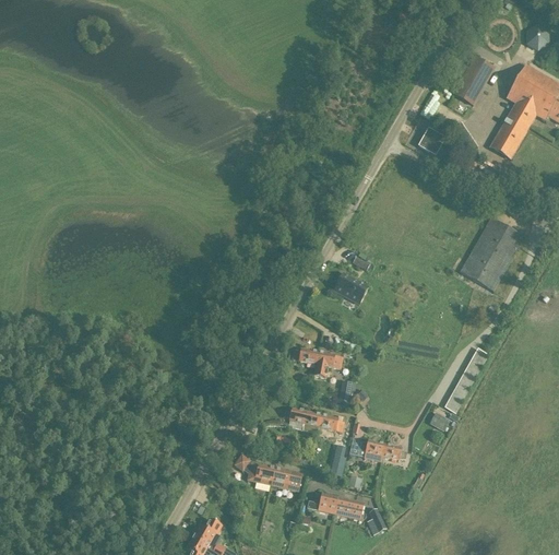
[(496,9),(501,0),(486,0),(485,1),(496,9)]
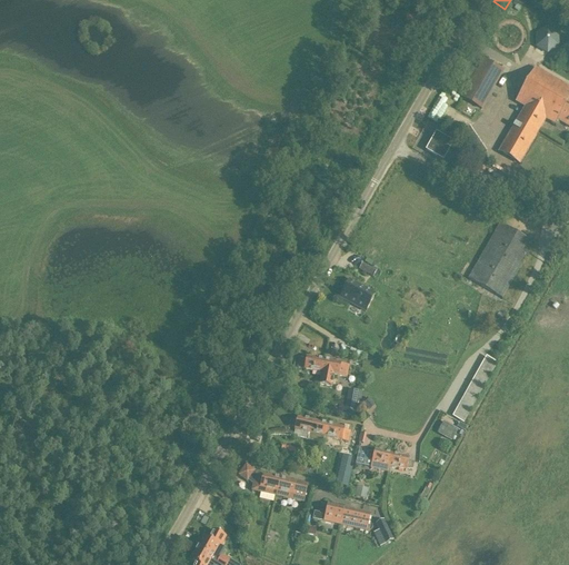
[(482,103),(503,67),(485,56),(462,92),(482,103)]
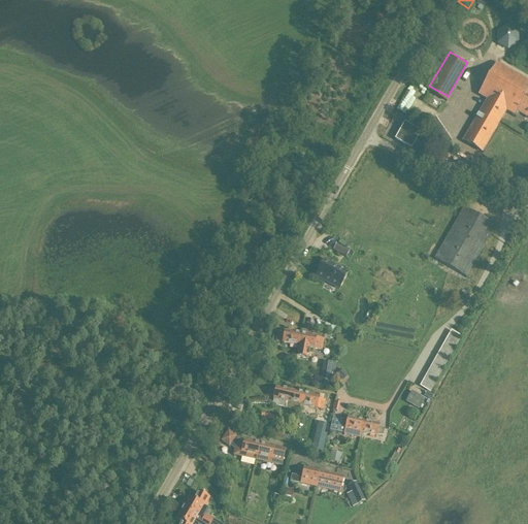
[(527,113),(527,79),(527,77),(497,60),(479,92),(486,96),(462,137),(482,149),(505,107),(514,111),(516,112),(518,108),(527,113)]
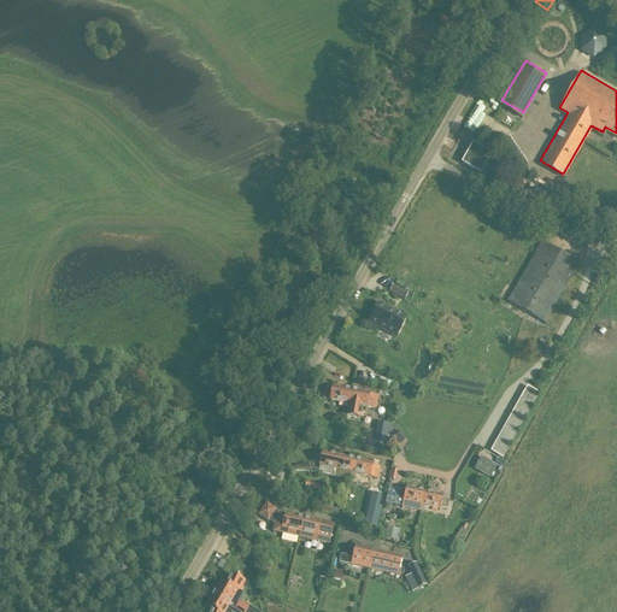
[(515,170),(527,163),(507,134),(495,141),(515,170)]
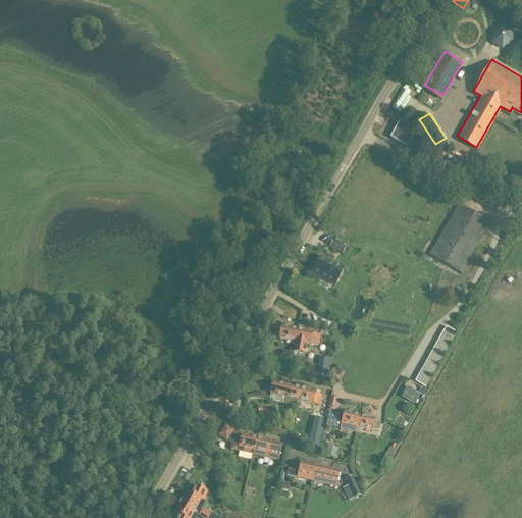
[(406,144),(416,127),(400,118),(389,135),(402,142),(403,143),(404,143),(406,144)]
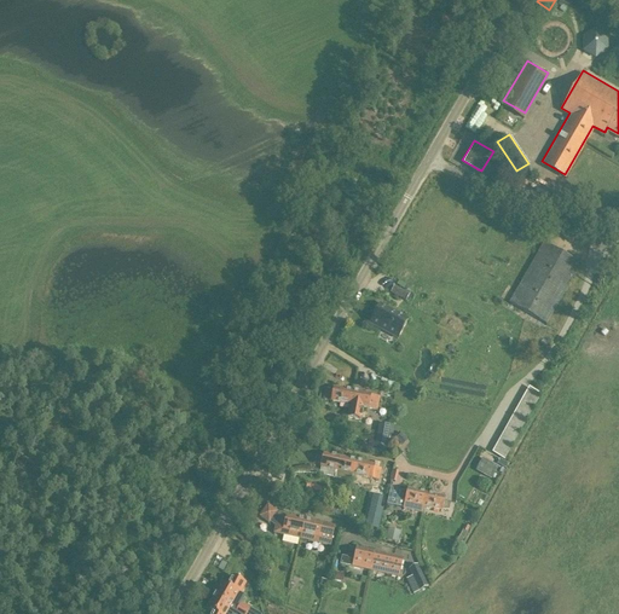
[(545,319),(579,261),(543,239),(509,299),(545,319)]
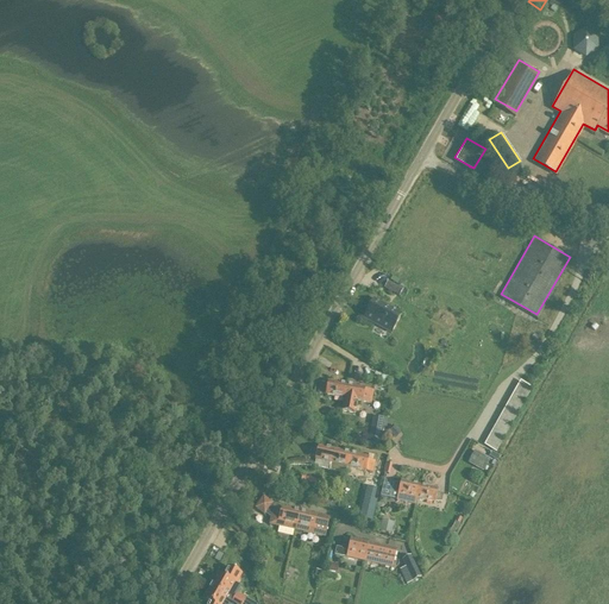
[(388,277),(384,284),(399,291),(402,285),(388,277)]
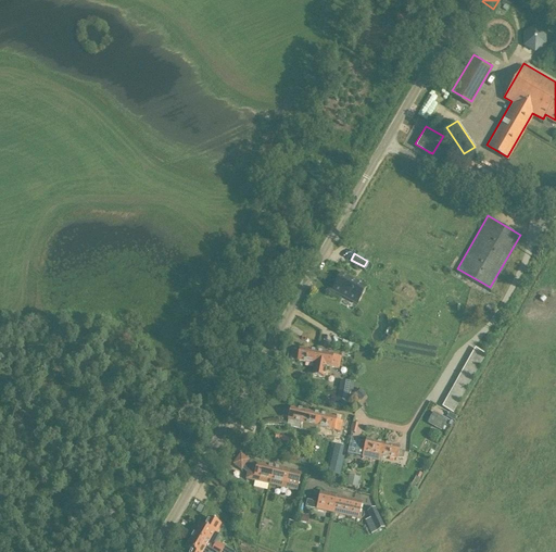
[(336,283),(332,288),(357,302),(366,285),(341,272),(336,283)]
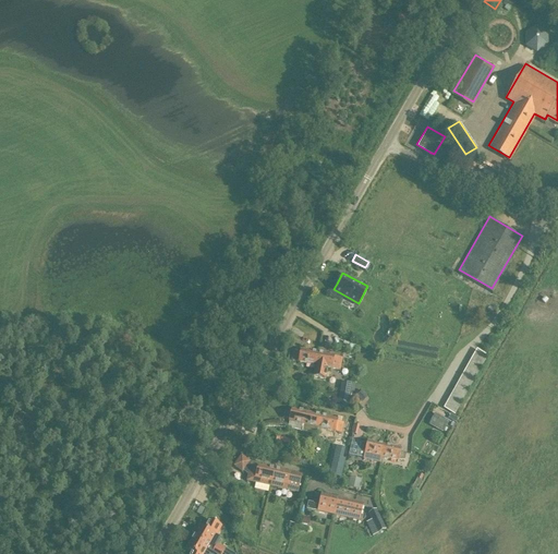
[(317,350),(300,347),(299,350),(293,349),(291,358),(298,359),(315,362),(317,350)]
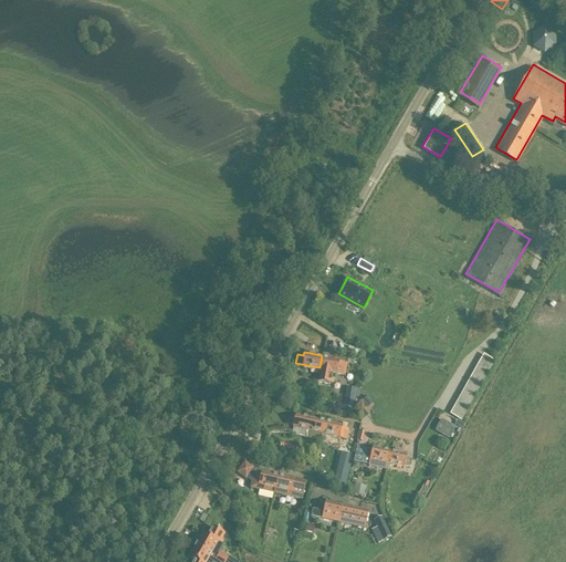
[(461,416),(493,357),(483,352),(451,410),(461,416)]
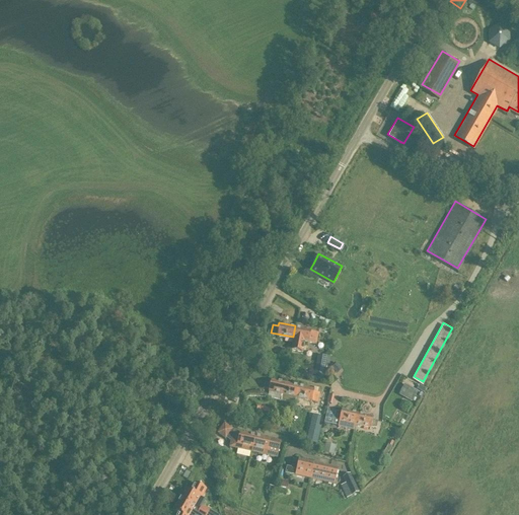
[(316,341),(317,330),(310,328),(295,325),(293,337),(291,347),(302,349),(304,339),(308,340),(308,339),(316,341)]
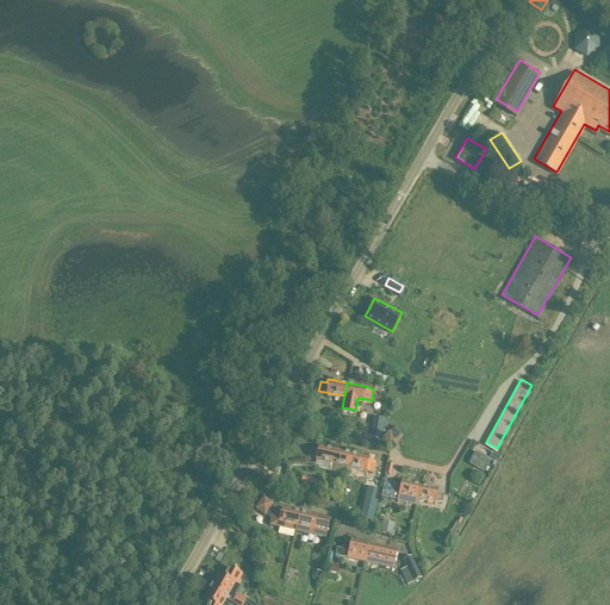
[(397,435),(402,431),(393,422),(388,426),(397,435)]
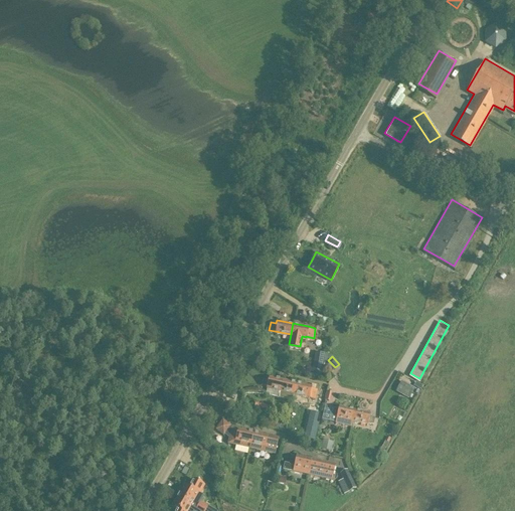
[(295,381),(270,375),(269,378),(267,377),(266,378),(265,382),(266,383),(268,384),(267,386),(280,389),(279,395),(292,398),(294,392),(293,392),(295,381)]
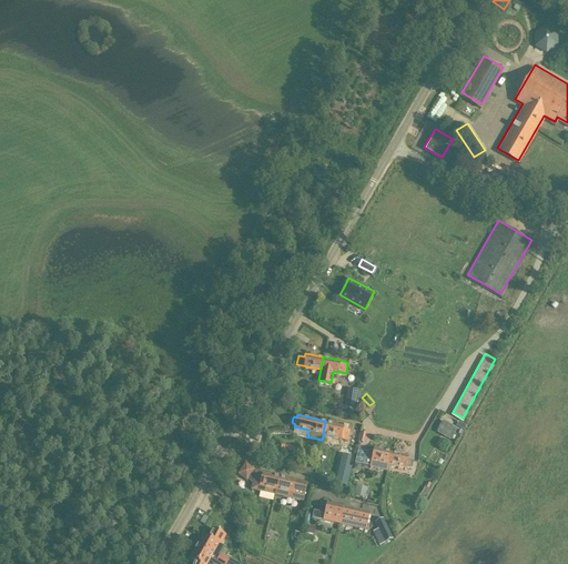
[(452,437),(457,425),(443,418),(436,429),(452,437)]
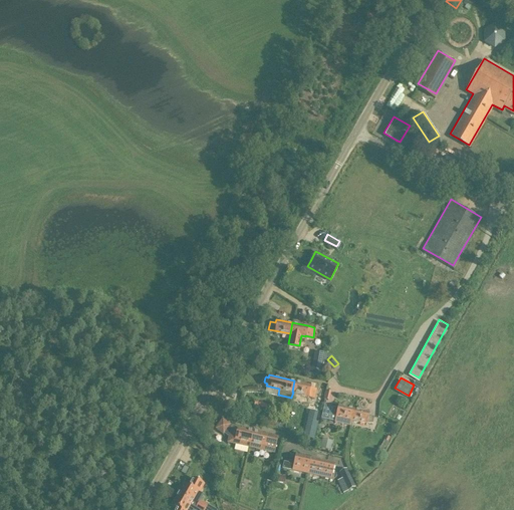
[(314,396),(316,387),(310,386),(310,384),(294,380),(292,392),(293,392),(307,395),(314,396)]
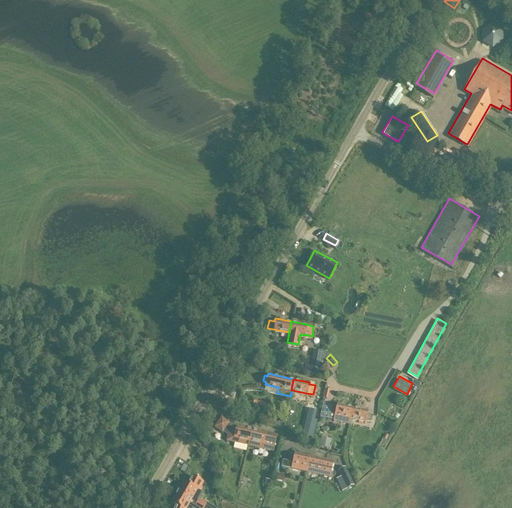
[(251,415),(264,418),(267,404),(255,401),(251,415)]
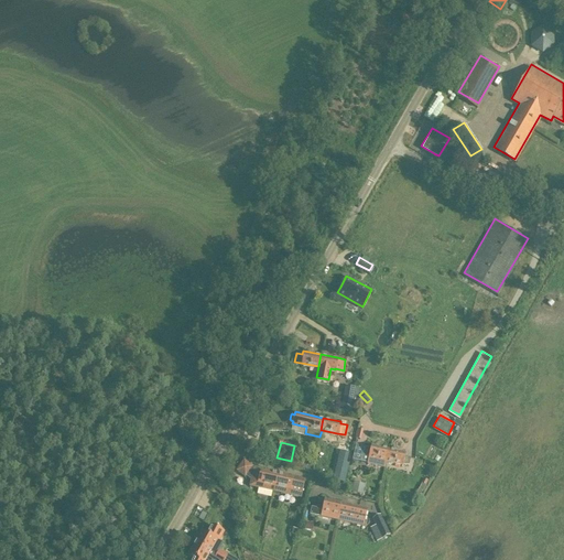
[(362,452),(368,454),(367,461),(384,465),(387,459),(389,448),(371,443),(371,444),(365,444),(362,452)]
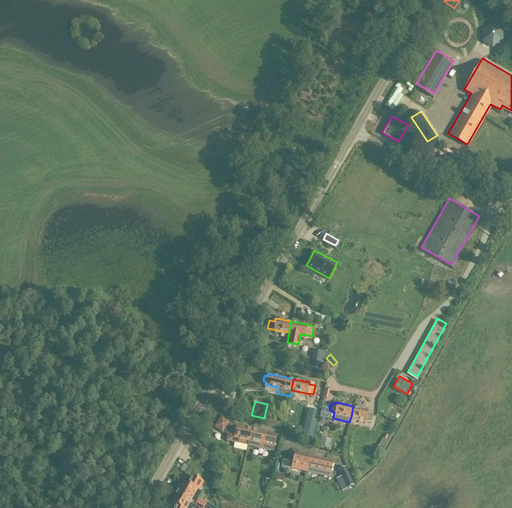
[(306,416),(302,433),(312,435),(316,418),(314,417),(316,408),(308,406),(306,416)]
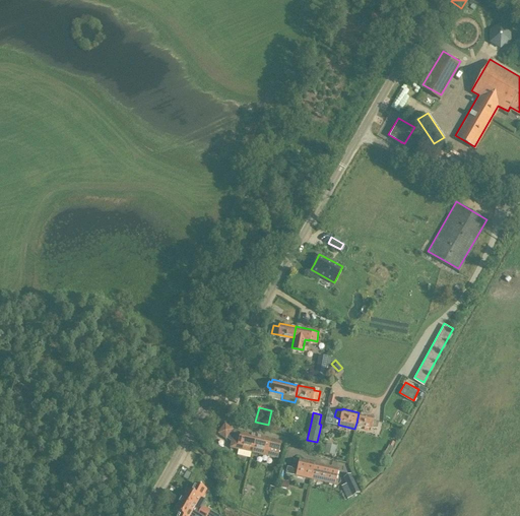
[(371,426),(377,426),(378,418),(373,415),(359,412),(356,423),(371,426)]
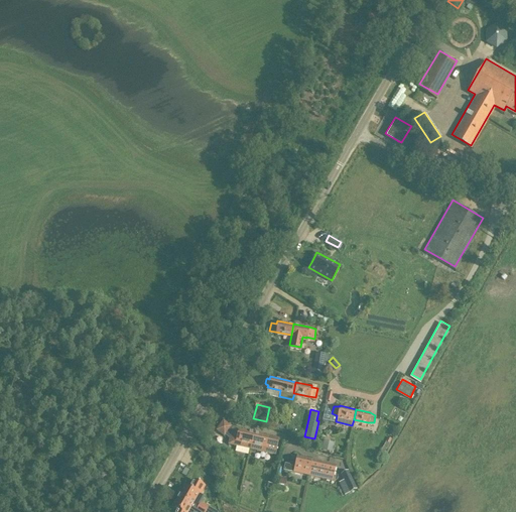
[(221,431),(230,437),(228,443),(250,449),(254,431),(238,428),(229,426),(226,424),(227,423),(221,419),(215,428),(221,432),(221,431)]
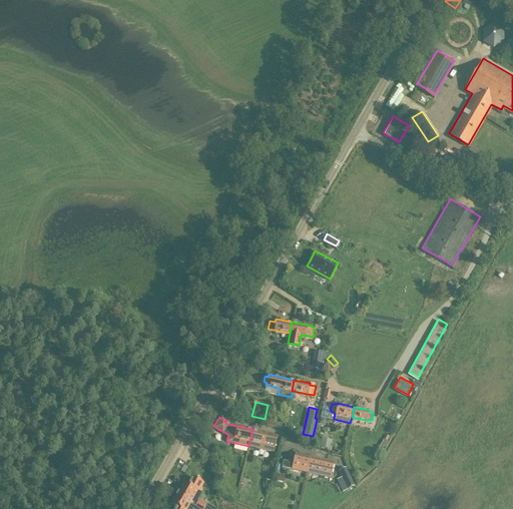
[(206,420),(201,429),(208,432),(213,424),(206,420)]
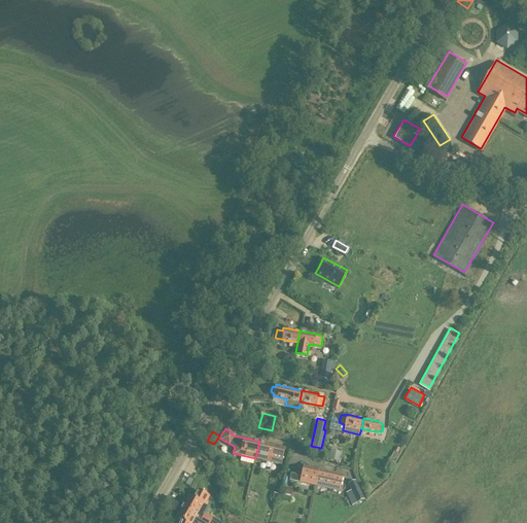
[(277,462),(281,446),(259,441),(255,458),(277,462)]
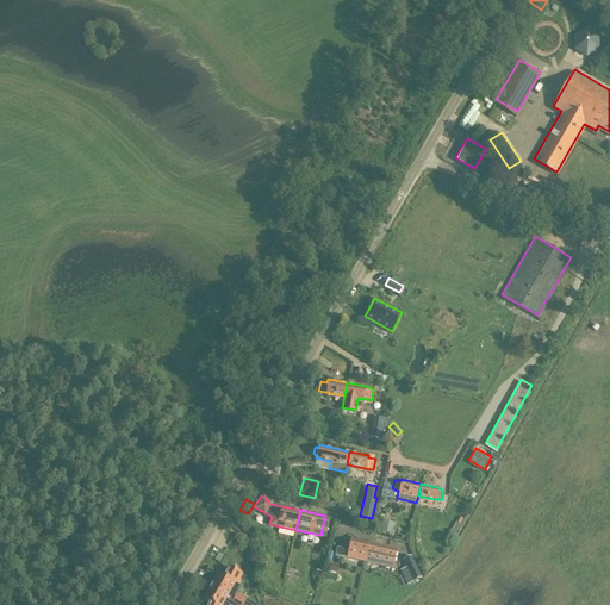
[(391,529),(393,521),(381,517),(379,526),(391,529)]
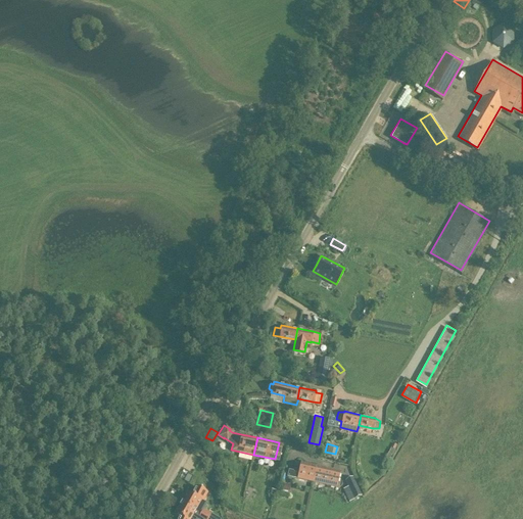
[(314,479),(317,465),(300,461),(300,462),(294,462),(293,468),(288,467),(287,473),(298,476),(314,479)]
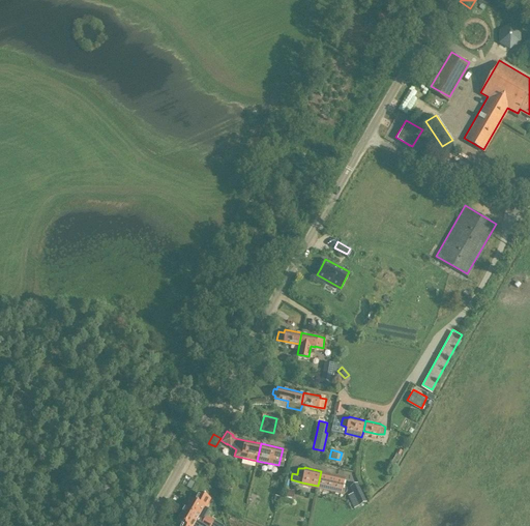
[(342,487),(344,476),(321,471),(318,486),(340,491),(341,487),(342,487)]
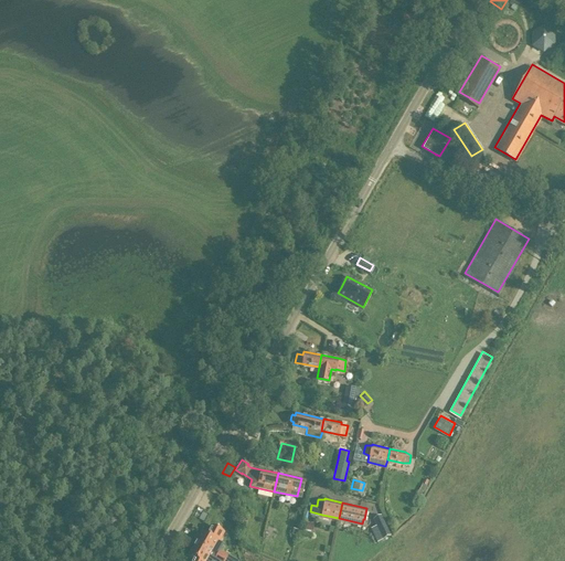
[(312,528),(315,521),(305,519),(302,526),(312,528)]
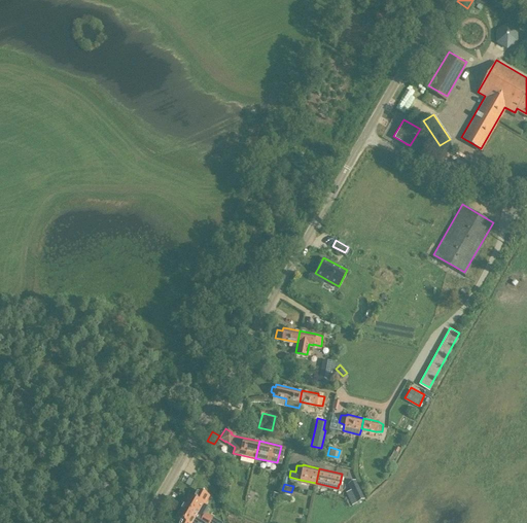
[(351,502),(364,497),(358,484),(350,487),(352,492),(348,494),(351,502)]
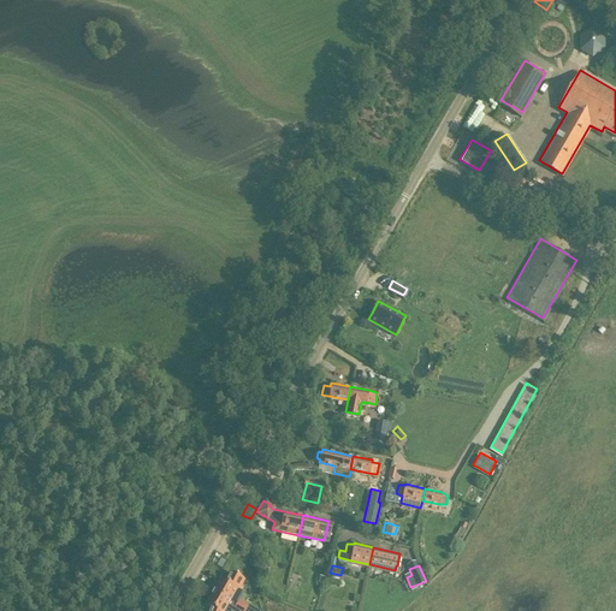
[(220,576),(213,589),(230,599),(237,586),(220,576)]
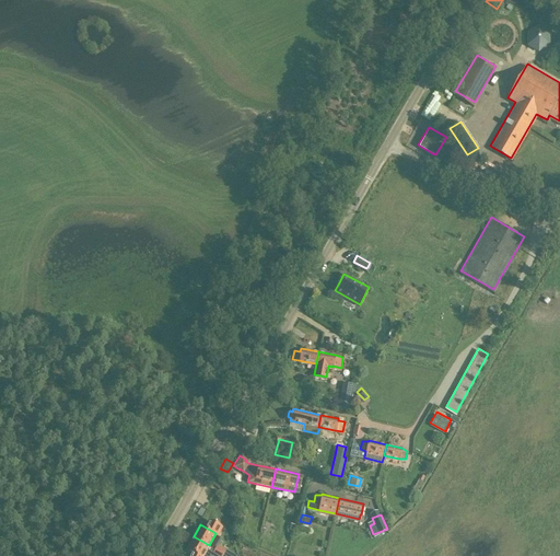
[(194,536),(187,548),(191,551),(188,555),(209,555),(211,554),(216,555),(221,555),(223,553),(213,548),(209,545),(194,536)]
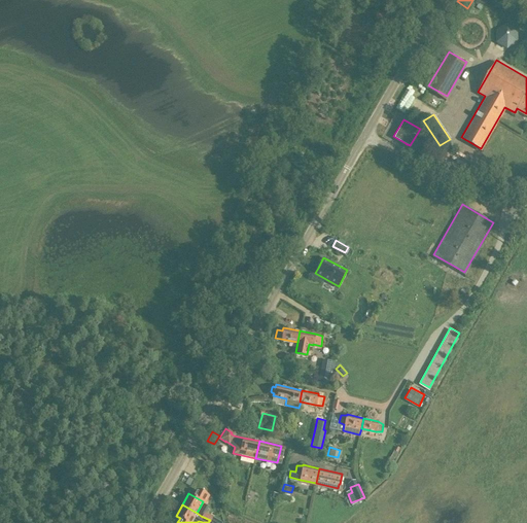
[(204,511),(201,516),(210,520),(212,515),(204,511)]
